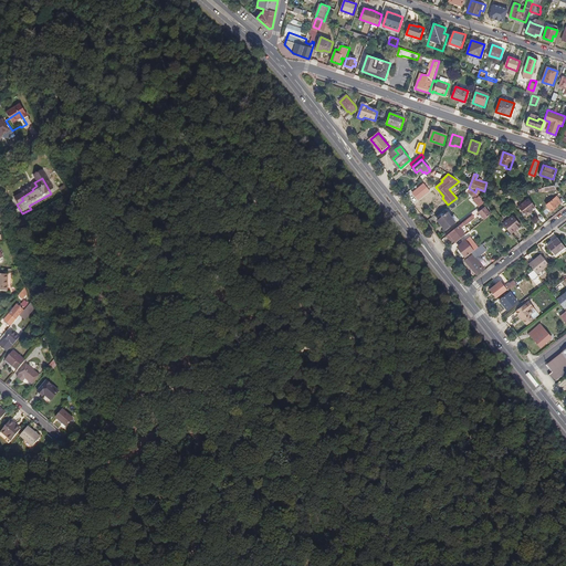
[(480,195),(473,200),(480,207),(485,201),(480,195)]
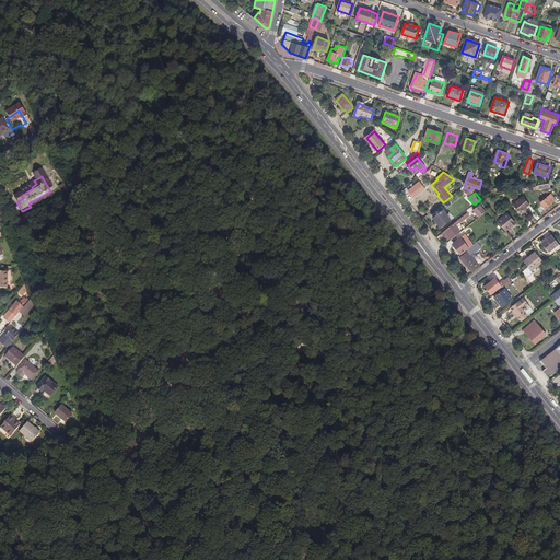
[(555,199),(550,195),(540,202),(546,208),(550,203),(555,199)]
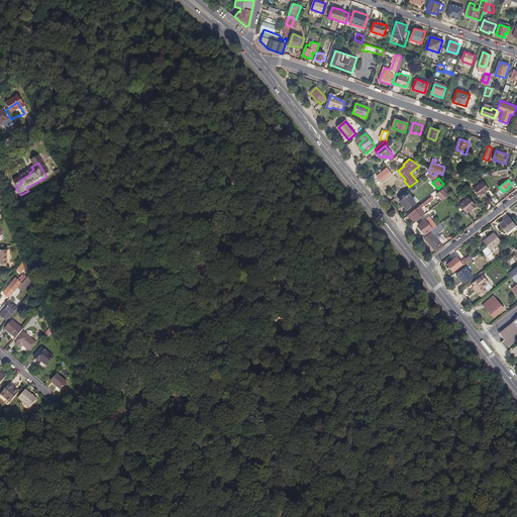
[(486,194),(490,191),(483,181),(473,189),(482,200),(486,196),(485,195),(486,194)]
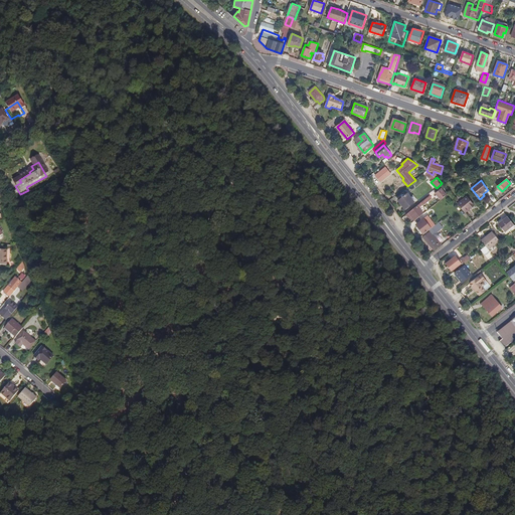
[(435,192),(441,199),(447,194),(441,187),(435,192)]
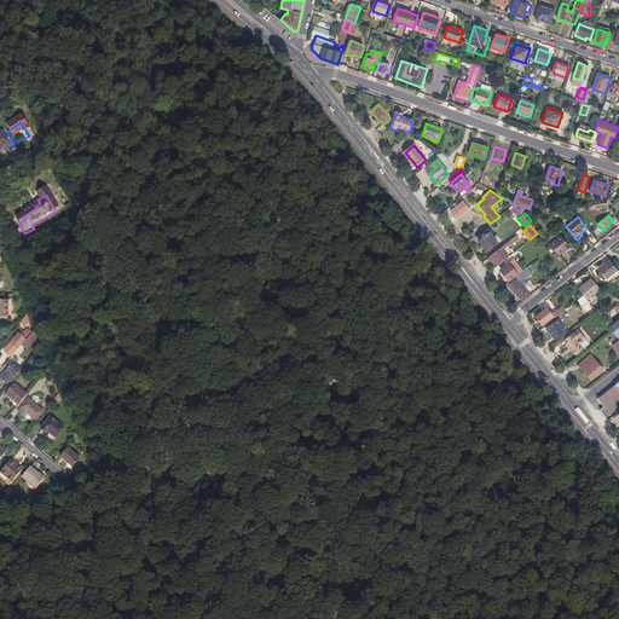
[(487,249),(498,241),(490,230),(479,238),(487,249)]
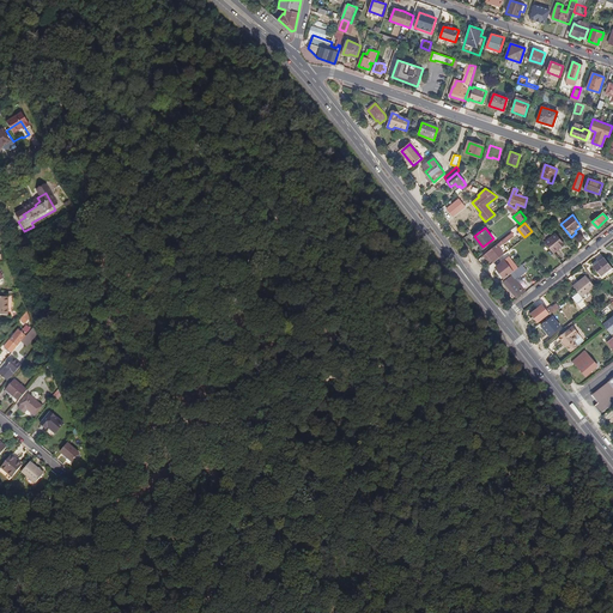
[(547,244),(553,253),(558,249),(558,248),(564,243),(556,234),(545,242),(547,244)]
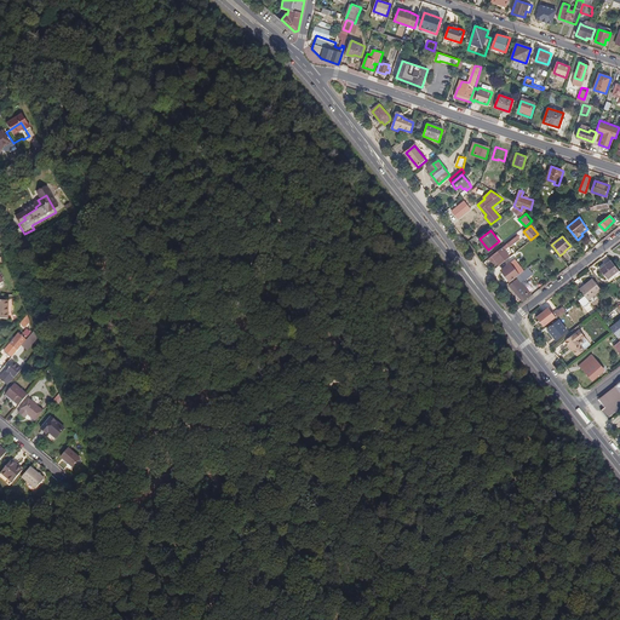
[(501,259),(503,262),(510,257),(506,252),(521,240),(518,237),(497,254),(498,257),(495,259),(498,263),(501,259)]
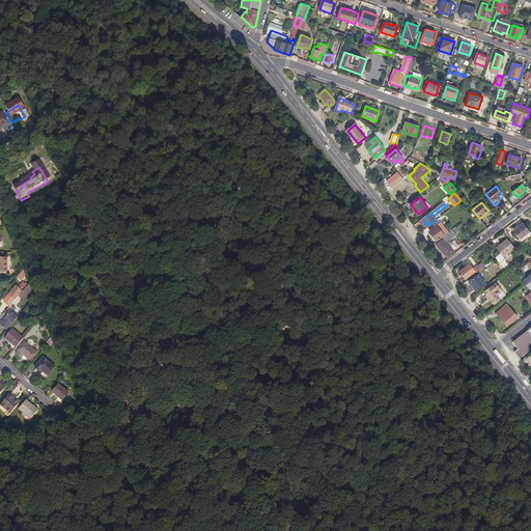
[(530,231),(524,223),(514,230),(521,239),(530,231)]
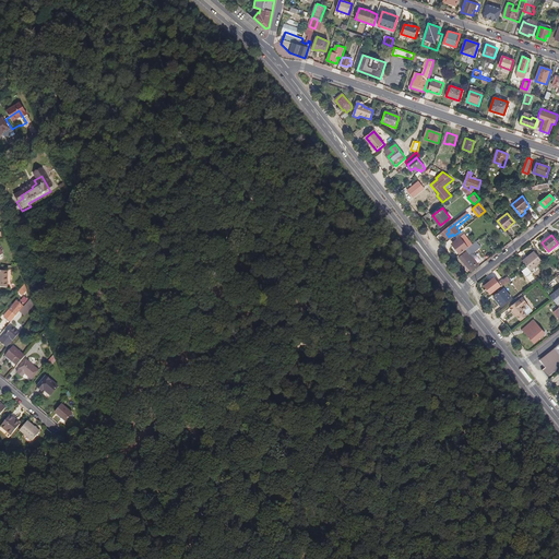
[(453,247),(460,253),(468,247),(460,236),(452,242),(454,246),(453,247)]
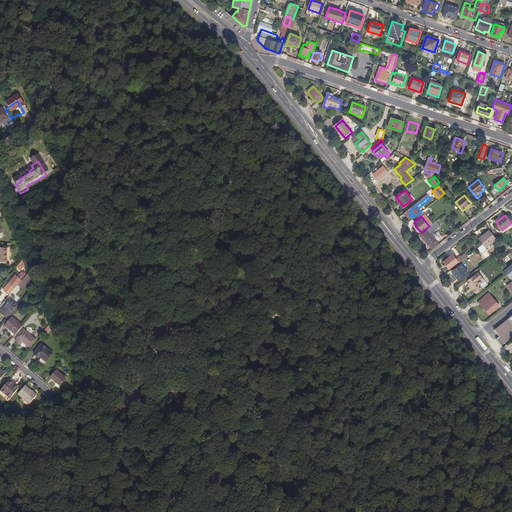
[(431,248),(438,242),(430,231),(429,233),(426,230),(421,234),(431,248)]
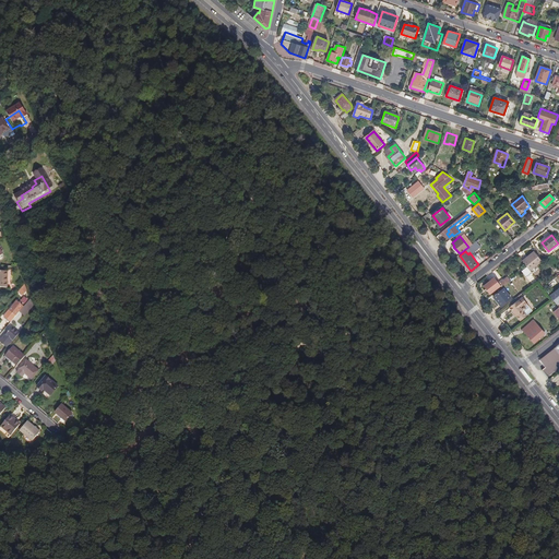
[(523,261),(527,266),(531,271),(542,261),(534,251),(523,261)]
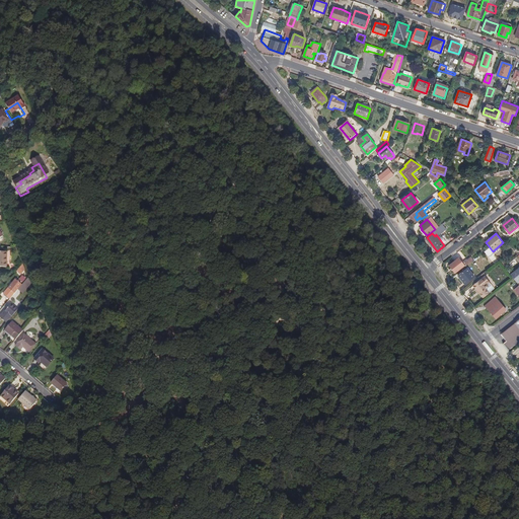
[(0,269),(9,270),(9,254),(0,254),(0,269)]
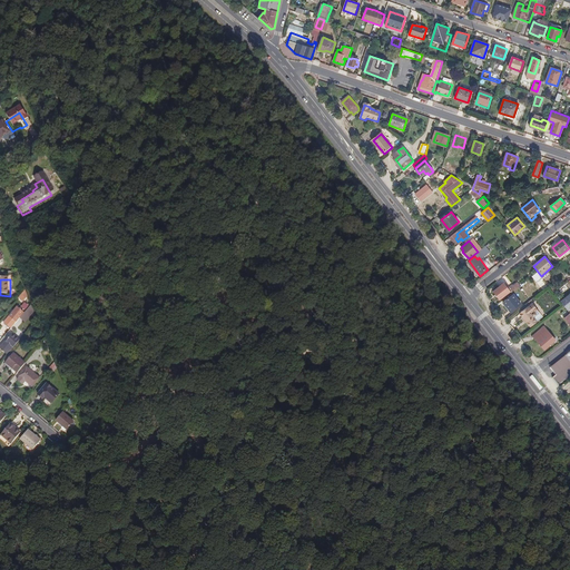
[(499,300),(510,291),(508,288),(503,283),(493,292),(495,295),(495,296),(497,298),(498,297),(499,300)]
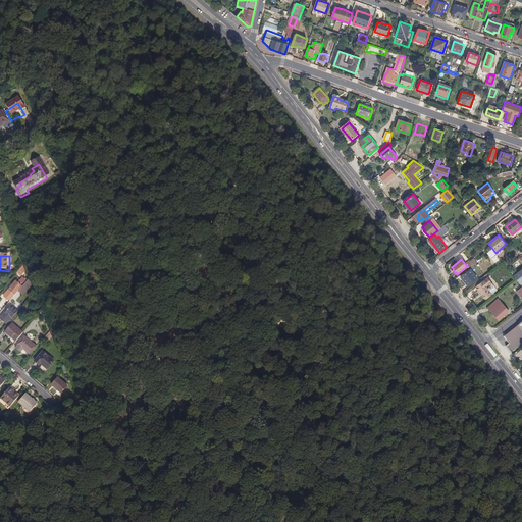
[(478,277),(471,269),(462,276),(469,285),(478,277)]
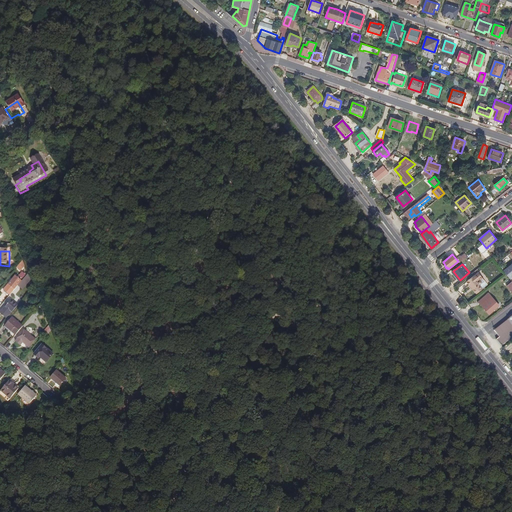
[(468,281),(471,285),(472,285),(475,289),(474,289),(478,294),(484,289),(480,285),(483,282),(482,281),(481,280),(484,278),(479,272),(468,281)]
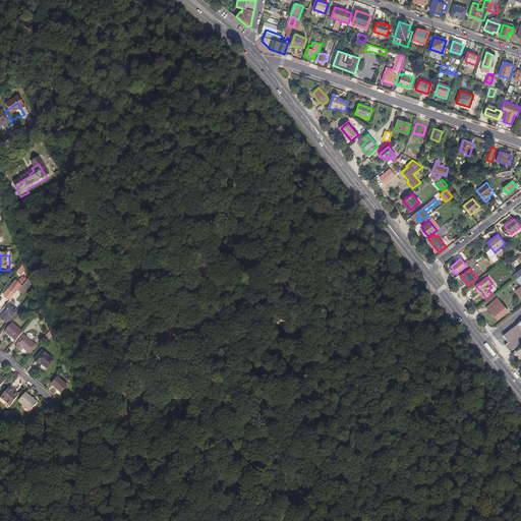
[(25,291),(30,287),(26,280),(20,288),(25,291)]
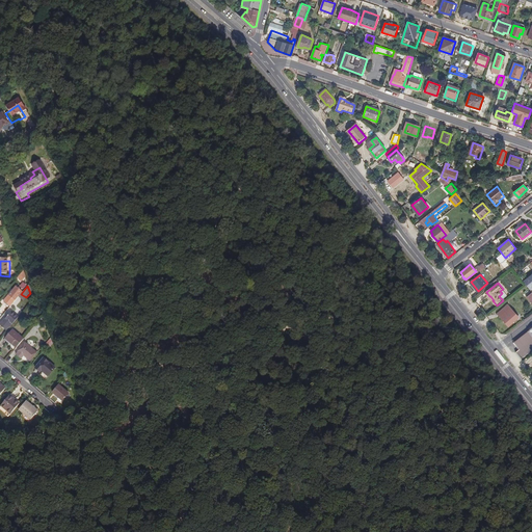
[(8,309),(21,294),(15,289),(2,303),(8,309)]
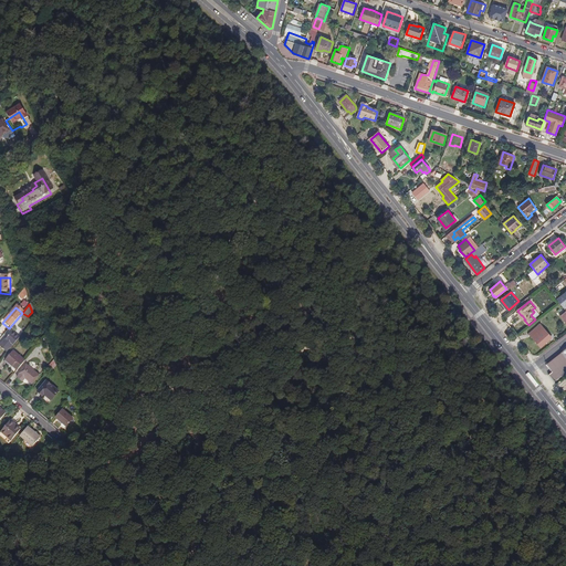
[(543,346),(554,337),(545,326),(534,335),(543,346)]
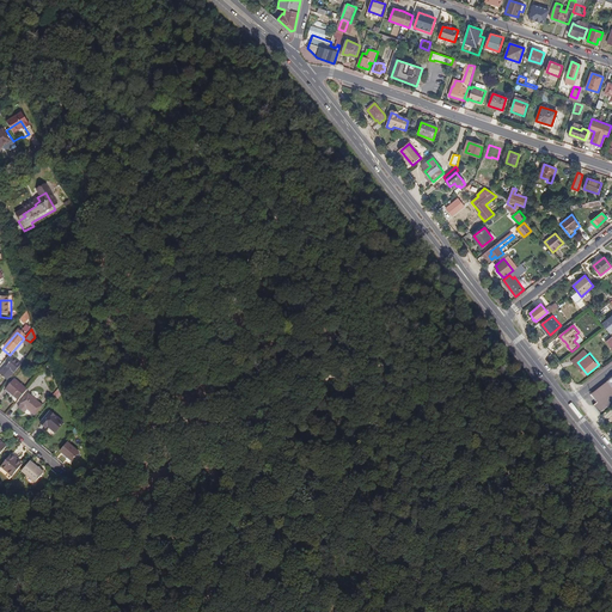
[(6,384),(14,374),(6,367),(0,373),(0,383),(2,386),(5,383),(6,384)]
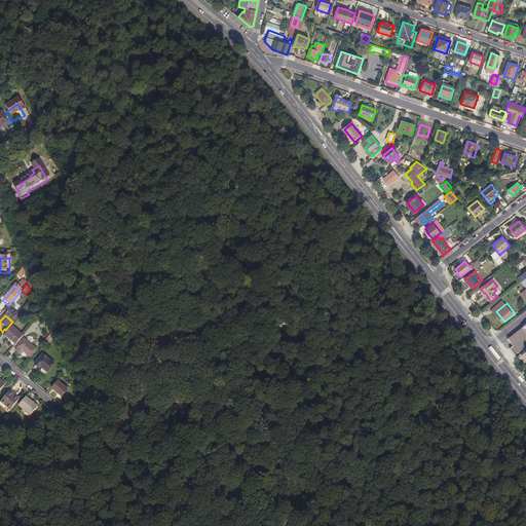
[(36,329),(41,323),(39,318),(33,327),(36,329)]
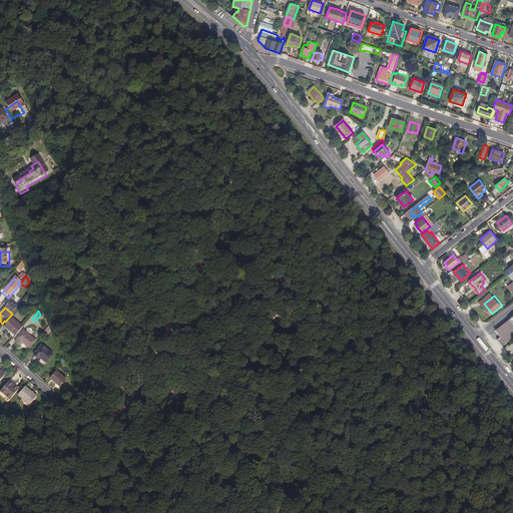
[(503,346),(512,337),(512,316),(495,331),(500,337),(498,339),(503,346)]
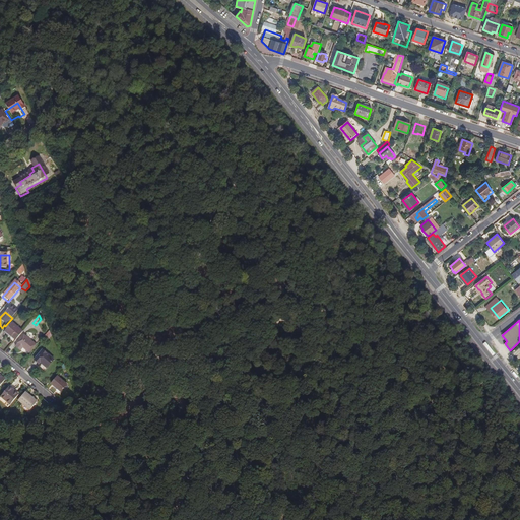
[(14,343),(23,333),(12,323),(3,334),(14,343)]
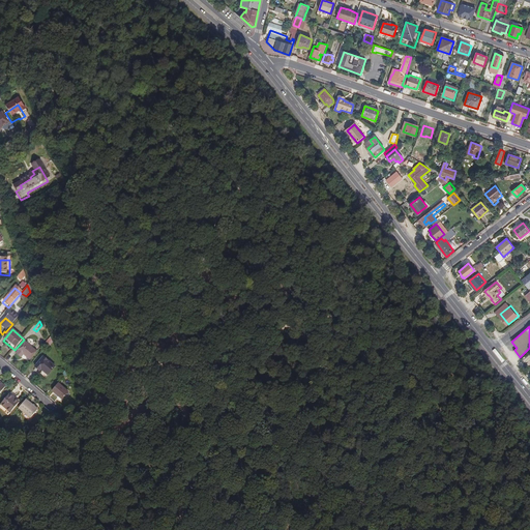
[(37,352),(26,343),(19,351),(30,361),(37,352)]
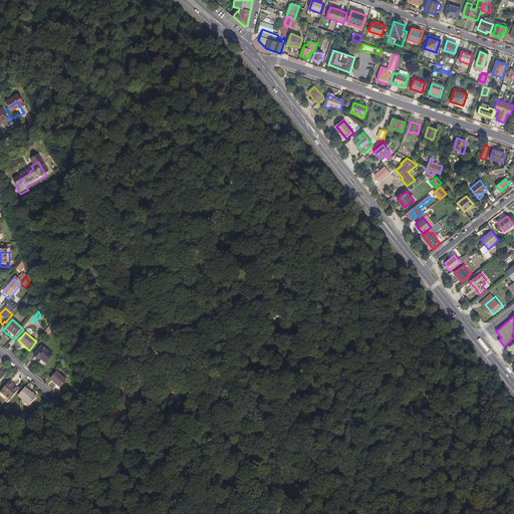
[(52,356),(41,346),(32,356),(37,360),(34,362),(41,368),(52,356)]
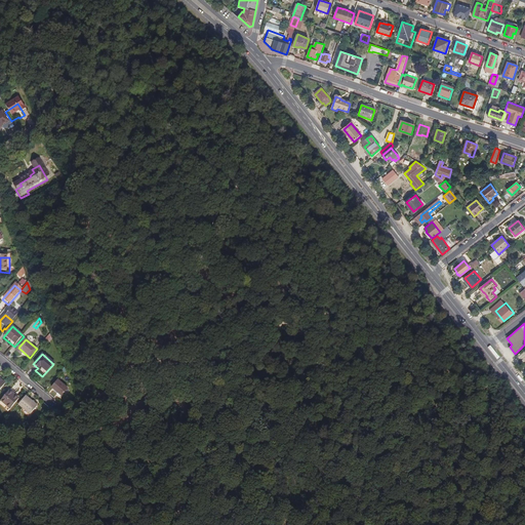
[(61,397),(67,390),(56,381),(50,390),(61,397)]
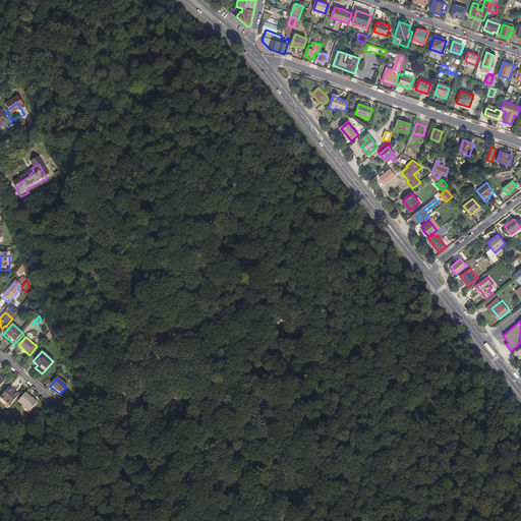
[(0,399),(9,407),(17,397),(8,389),(0,398),(0,399)]
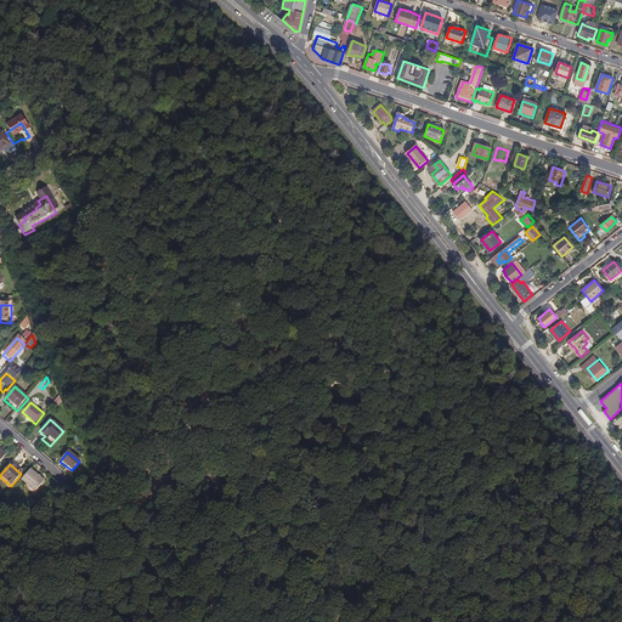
[(34,492),(43,482),(29,470),(21,481),(34,492)]
